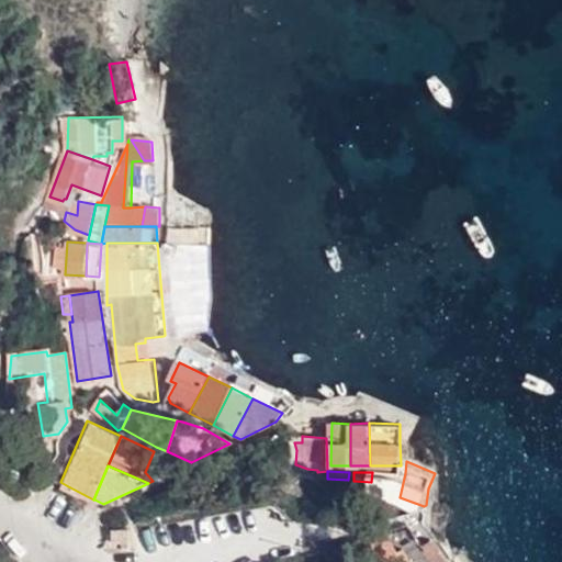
[(450,561),(449,560),(446,561),(438,561),(427,544),(409,519),(389,526),(413,561),(450,561)]
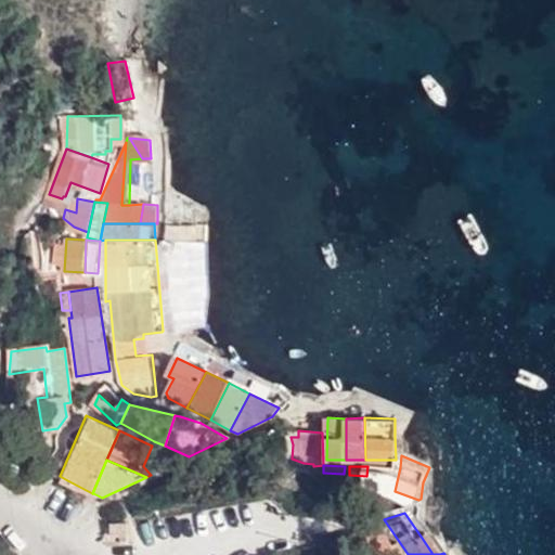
[(359,530),(374,553),(391,542),(381,524),(375,526),(372,523),(359,530)]
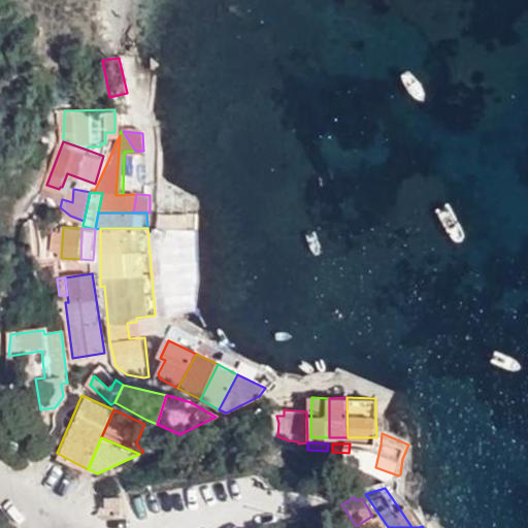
[(411,527),(419,527),(422,526),(409,506),(401,512),(411,527)]
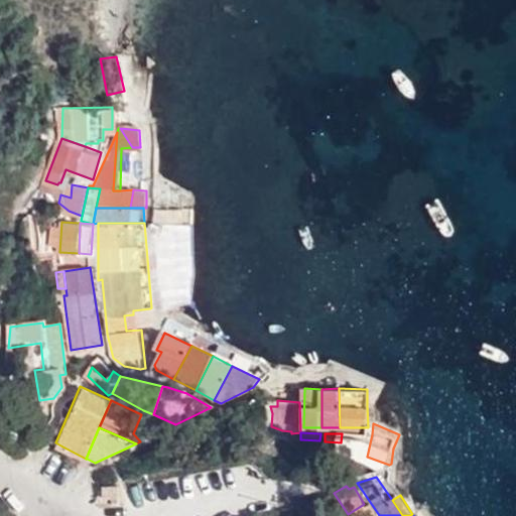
[(364,504),(348,514),(348,515),(379,515),(369,501),(364,504)]
